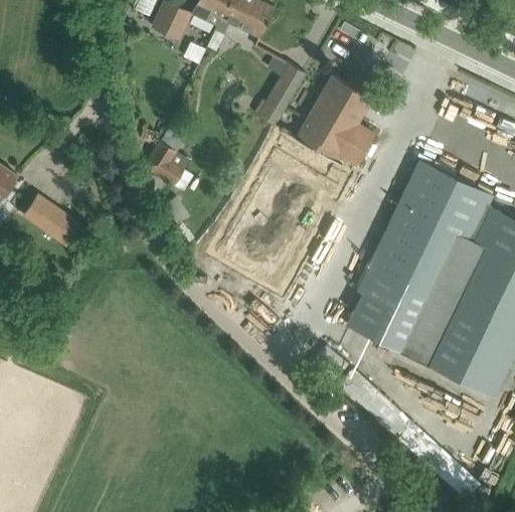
[(147,15),(154,2),(148,0),(141,0),(137,11),(147,15)]
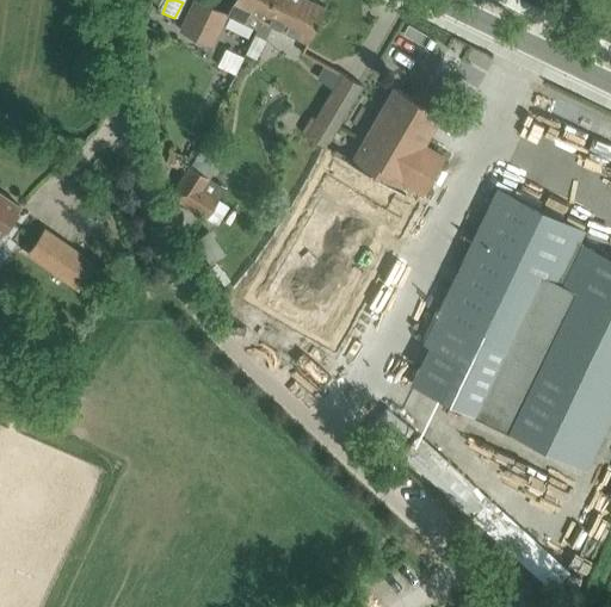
[(234,0),(227,17),(257,32),(258,32),(261,23),(270,6),(276,8),(279,0),(234,0)]
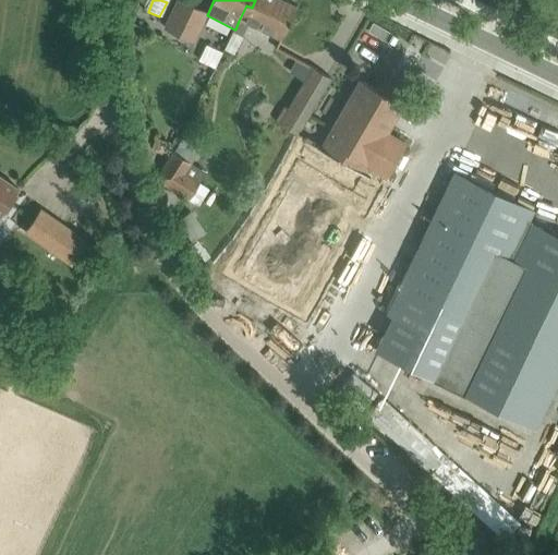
[(296,9),(278,0),(255,0),(252,8),(246,5),(239,21),(235,29),(234,29),(232,34),(242,38),(249,25),(261,32),(280,41),(281,41),(283,37),(296,9)]
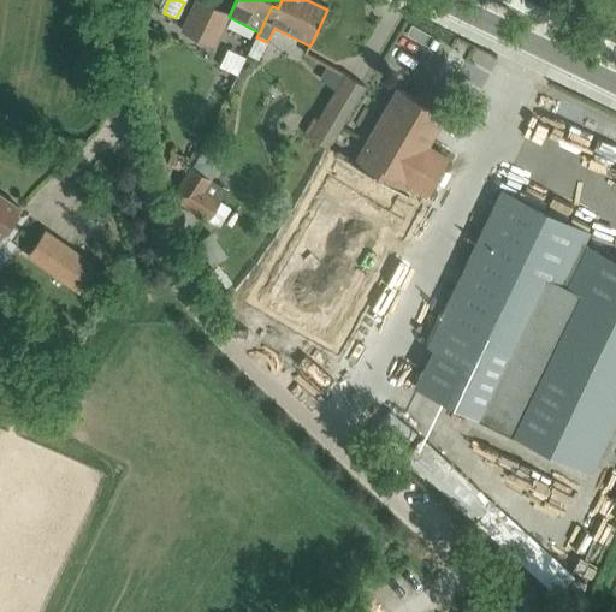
[(229,17),(213,9),(196,1),(181,33),(197,41),(214,48),(229,17)]
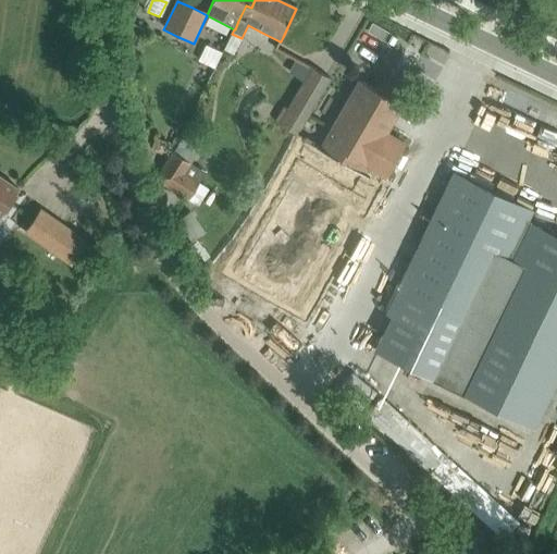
[(372,66),(388,36),(368,25),(351,54),(372,66)]
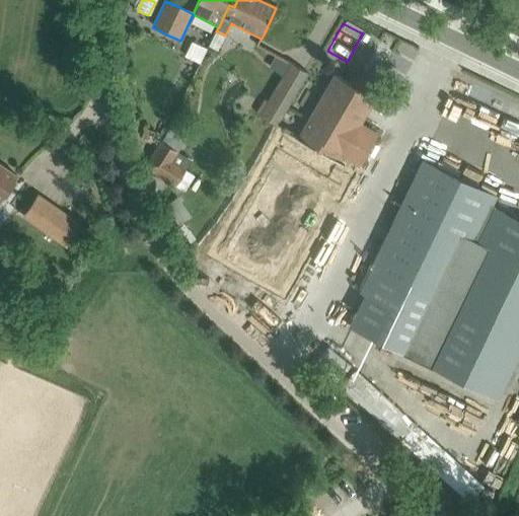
[(192,45),(186,58),(199,64),(205,51),(192,45)]
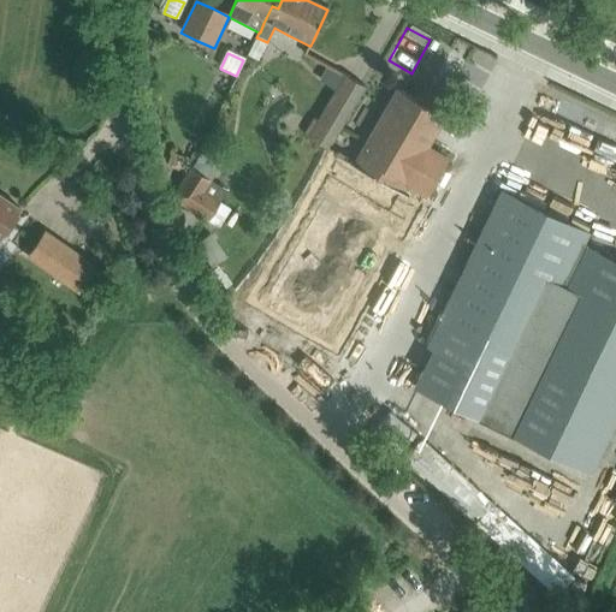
[(347,76),(318,122),(313,118),(303,135),(327,149),(366,88),(347,76)]
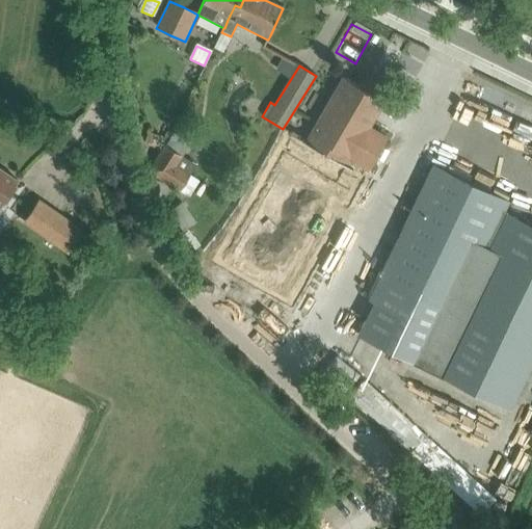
[(377,99),(343,78),(306,142),(352,170),(355,164),(368,172),(387,138),(369,129),(384,103),(386,104),(391,95),(382,90),(377,99)]
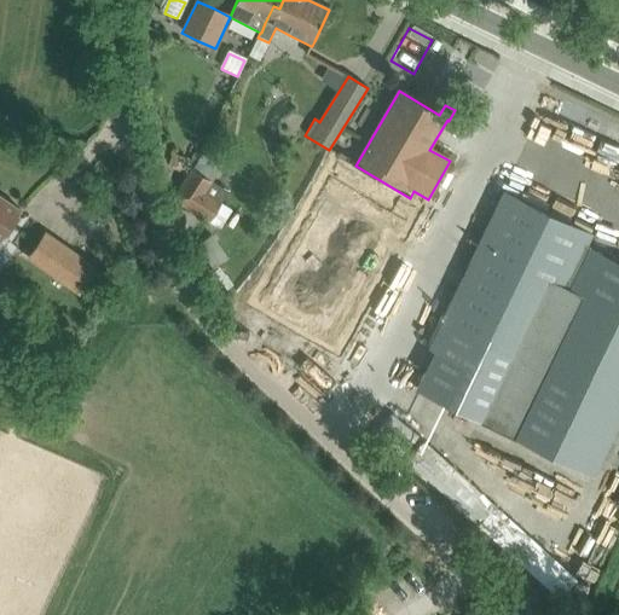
[(410,198),(339,156),(250,308),(322,349),(410,198)]
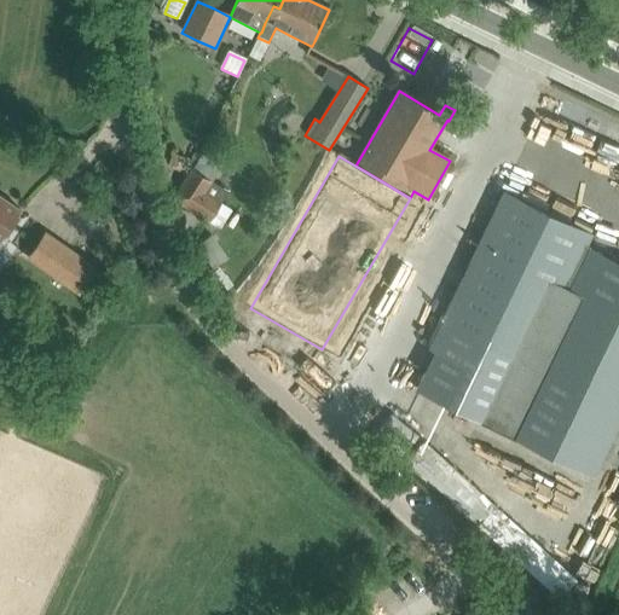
[(204,195),(212,183),(194,169),(186,180),(173,201),(204,220),(209,224),(221,204),(204,195)]
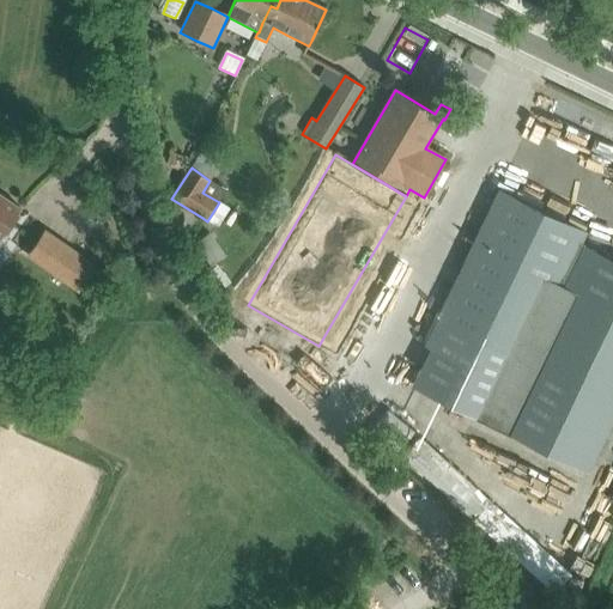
[(498,192),(437,318),(611,401),(612,395),(612,308),(562,284),(587,233),(498,192)]
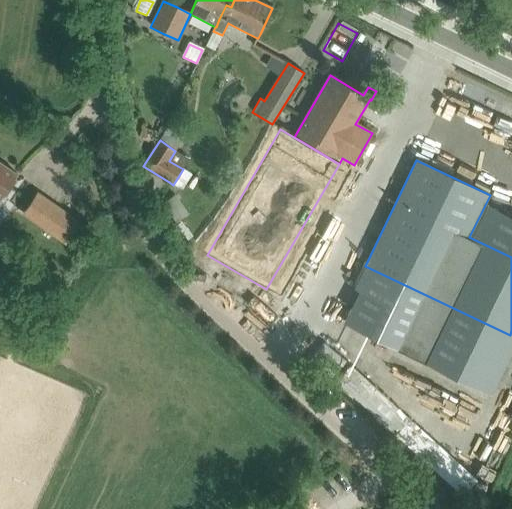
[(0,199),(17,176),(0,163),(0,199)]
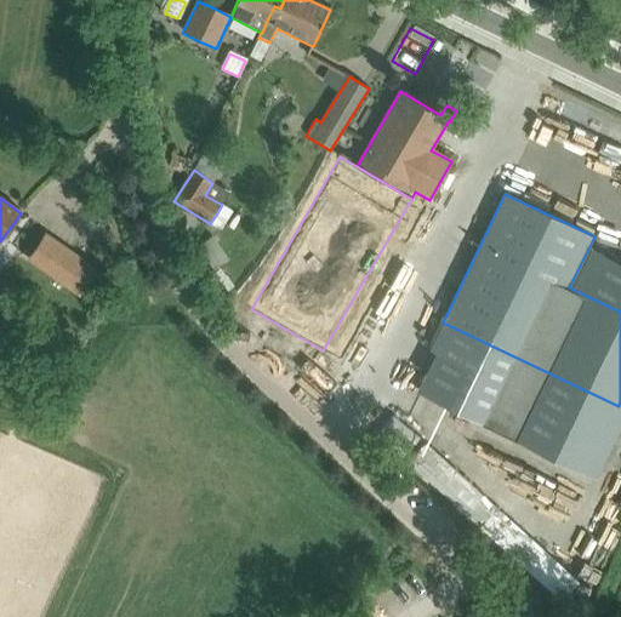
[(45,236),(29,260),(53,278),(81,296),(97,273),(70,253),(45,236)]
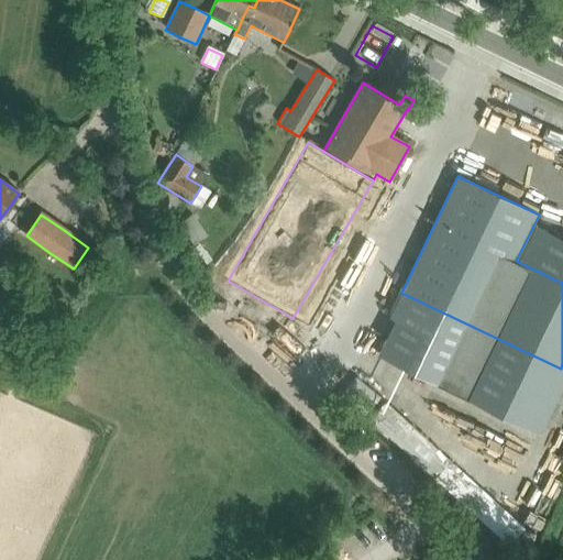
[(515,546),(531,528),(397,408),(381,426),(515,546)]
